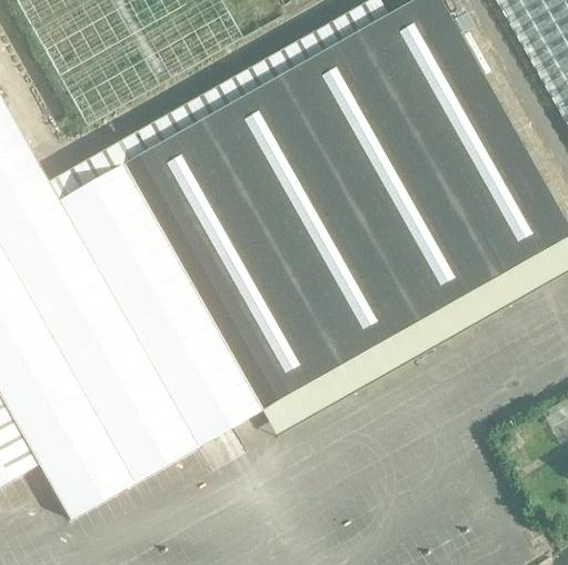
[(17,0),(88,124),(242,36),(221,0),(17,0)]
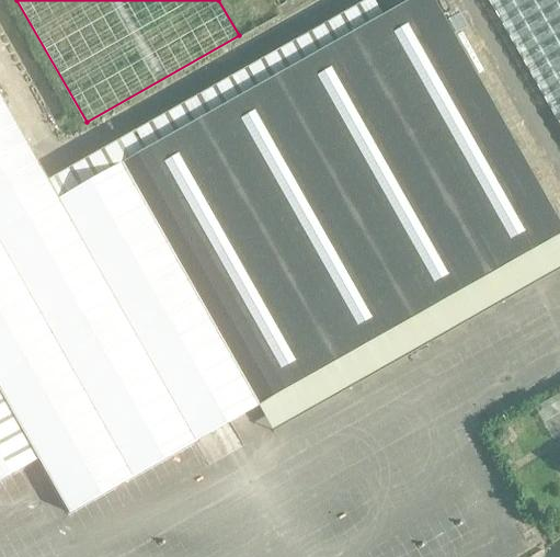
[(559,219),(435,0),(404,0),(123,159),(259,401),(274,428),(559,266),(559,219)]
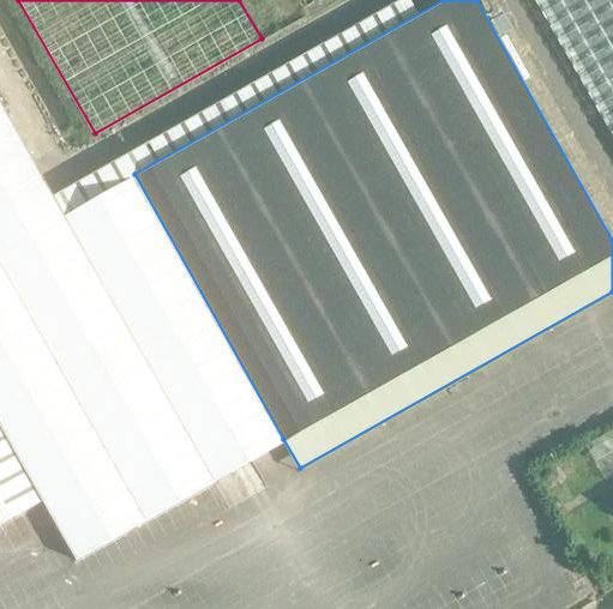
[(535,0),(612,134),(612,0),(535,0)]
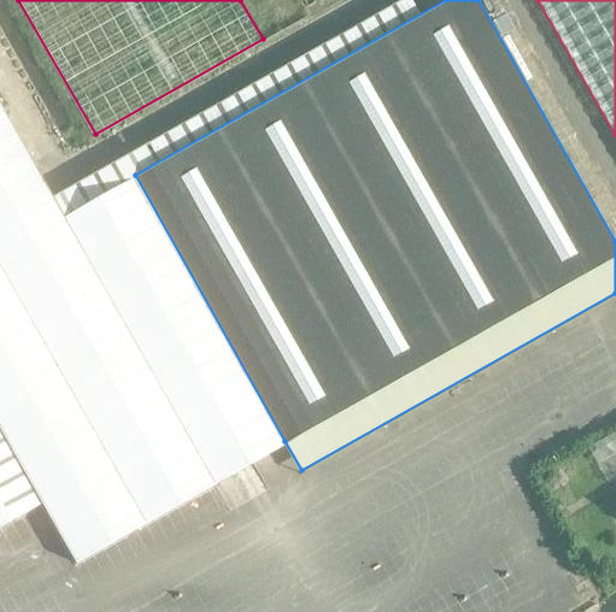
[(135,175),(59,217),(0,112),(0,425),(42,500),(75,559),(285,441),(135,175)]
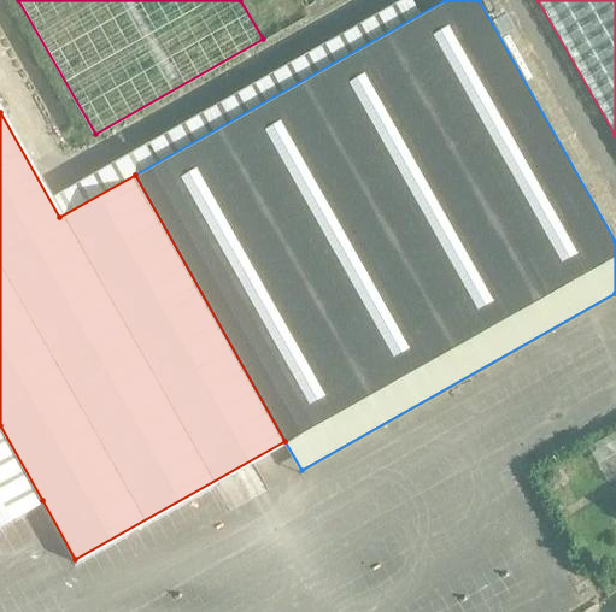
[(0,523),(42,500),(0,425),(0,523)]
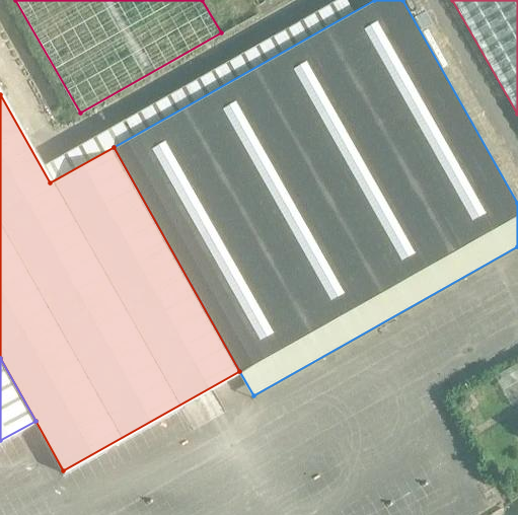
[(460,394),(459,399),(461,403),(465,406),(470,402),(471,398),(469,394),(464,392),(460,394)]
